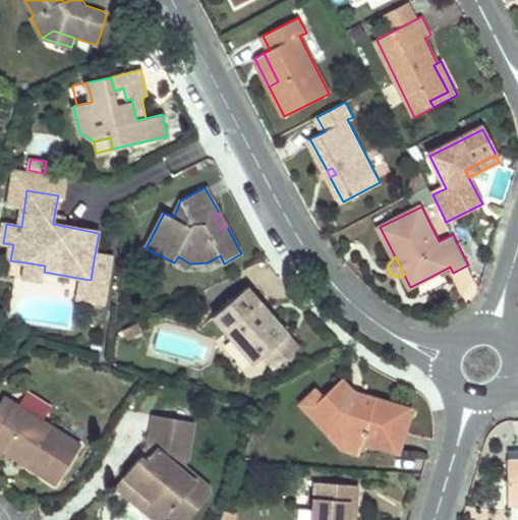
[(108,262),(94,260),(91,280),(77,278),(73,300),(100,304),(108,262)]
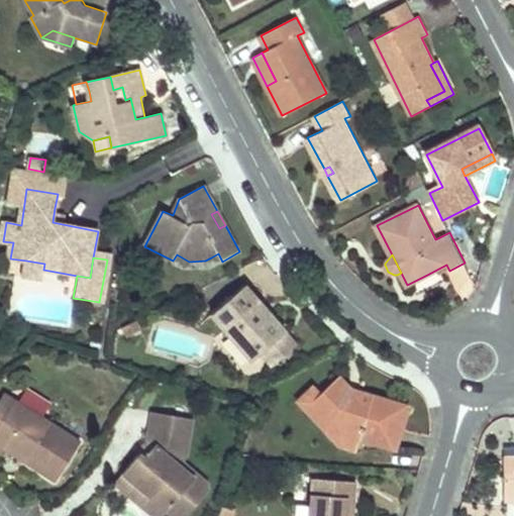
[(24,277),(41,280),(43,270),(44,264),(26,261),(24,277)]
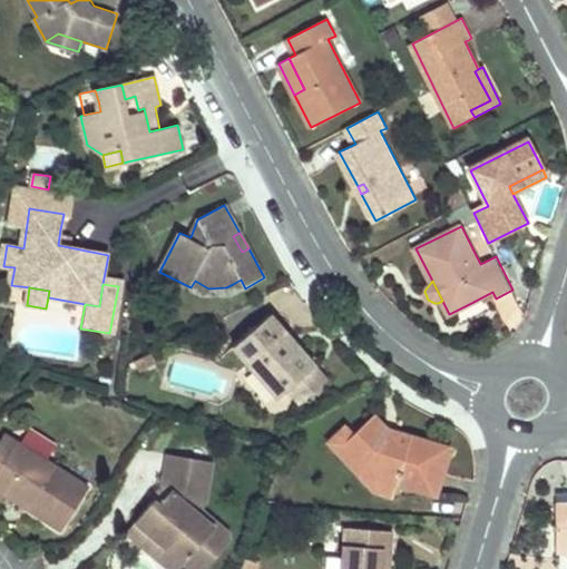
[(315,366),(293,341),(272,315),(235,346),(280,398),(289,390),(315,366)]
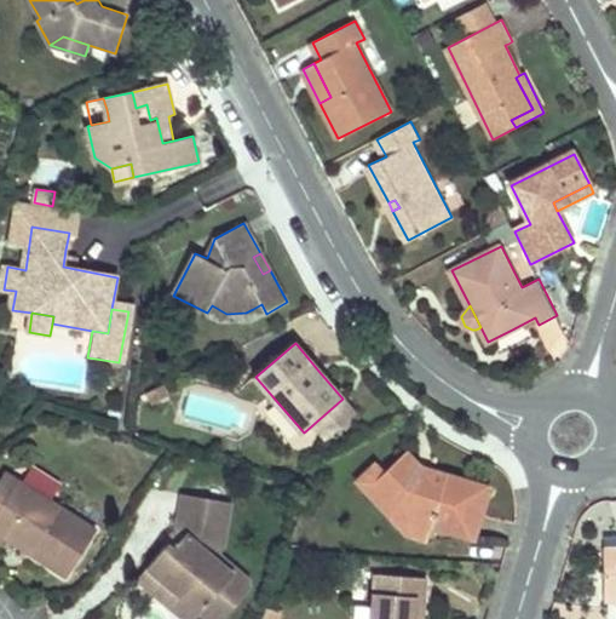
[(172,396),(167,389),(148,400),(151,407),(172,396)]
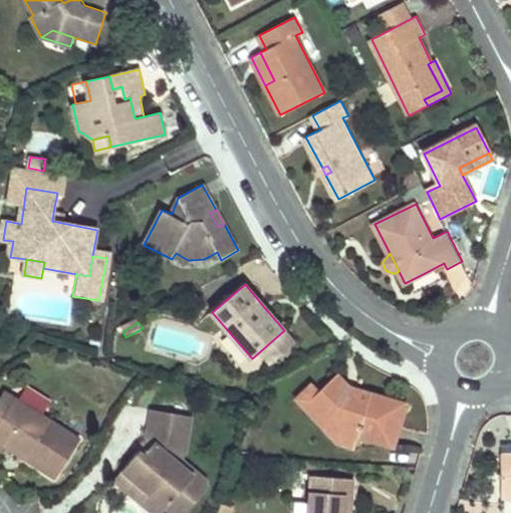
[(270,362),(293,341),(284,330),(260,351),(270,362)]
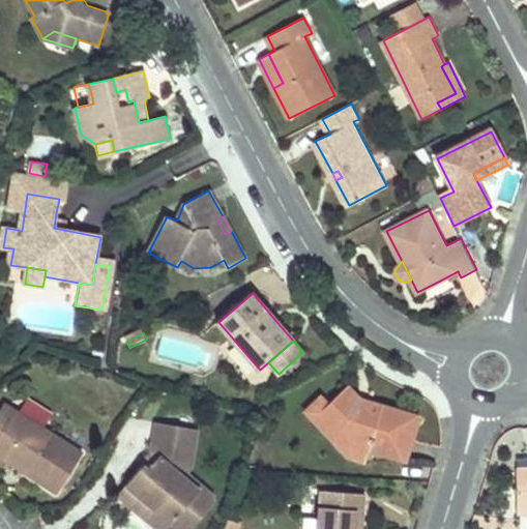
[(357,406),(360,397),(348,385),(327,405),(335,413),(321,427),(349,457),(360,445),(371,448),(405,460),(418,417),(377,404),(366,405),(363,409),(357,406)]
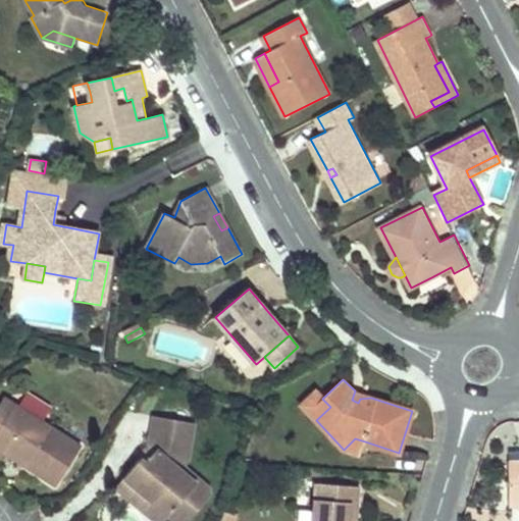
[(371,398),(355,391),(352,400),(358,403),(360,399),(371,398)]
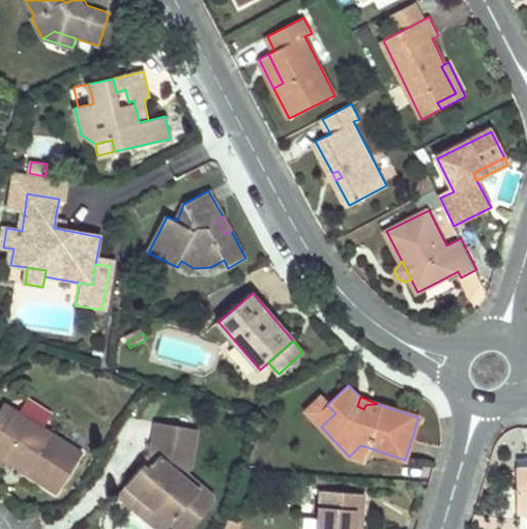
[(321,398),(306,411),(321,427),(335,413),(327,405),(321,398)]
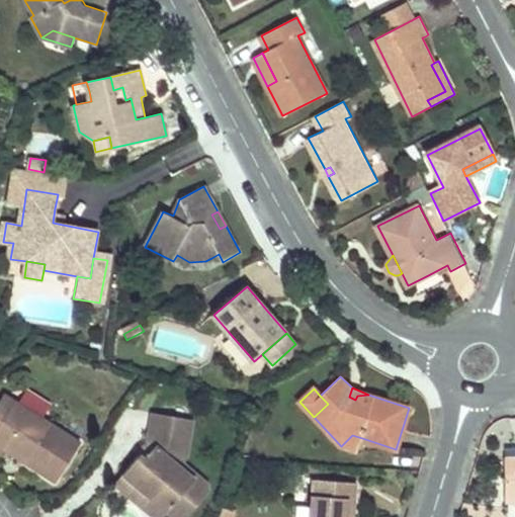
[(0,413),(5,417),(15,402),(2,394),(0,397),(0,413)]
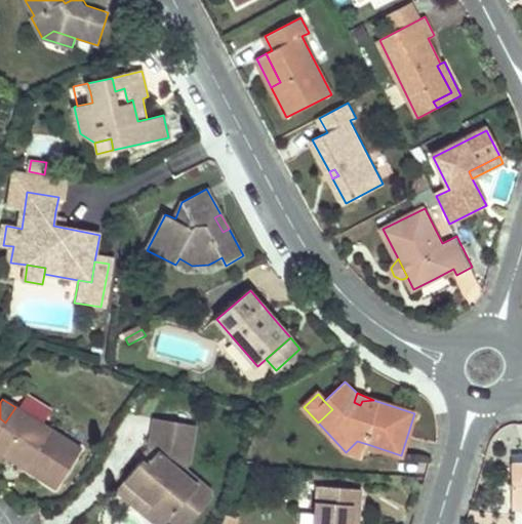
[(15,407),(5,422),(0,430),(0,460),(1,461),(5,456),(8,451),(29,465),(26,471),(55,490),(82,450),(15,407)]
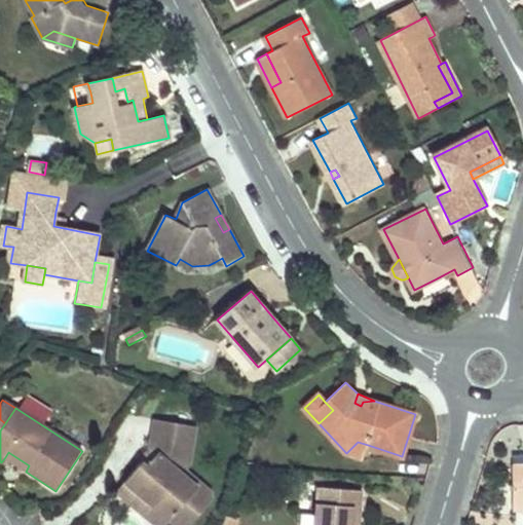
[(163,448),(190,470),(195,464),(200,427),(154,420),(149,455),(153,460),(163,448)]
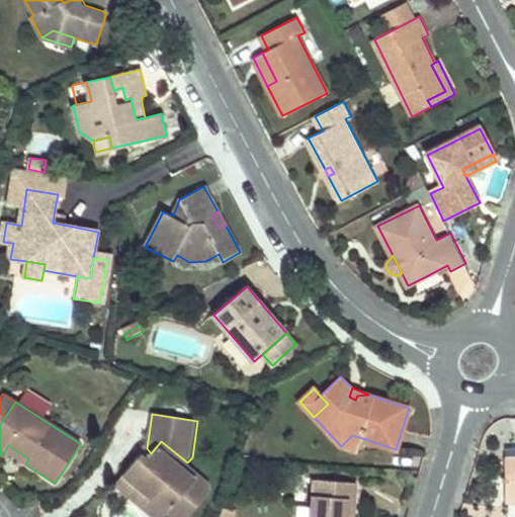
[(352,435),(341,446),(357,450),(362,438),(352,435)]
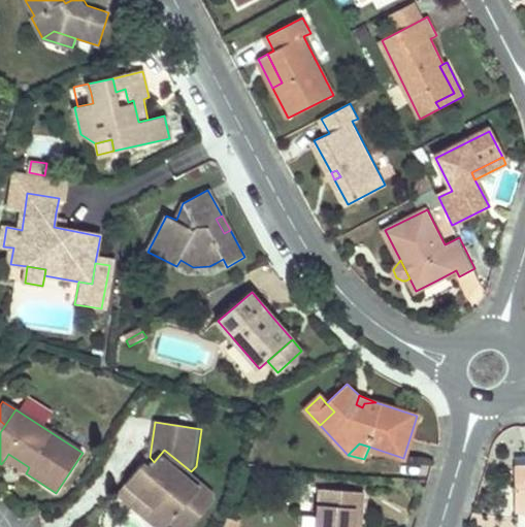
[(164,450),(154,462),(152,466),(148,470),(142,466),(126,485),(153,509),(144,519),(154,526),(170,526),(171,526),(172,526),(194,526),(216,503),(216,493),(191,471),(164,450)]
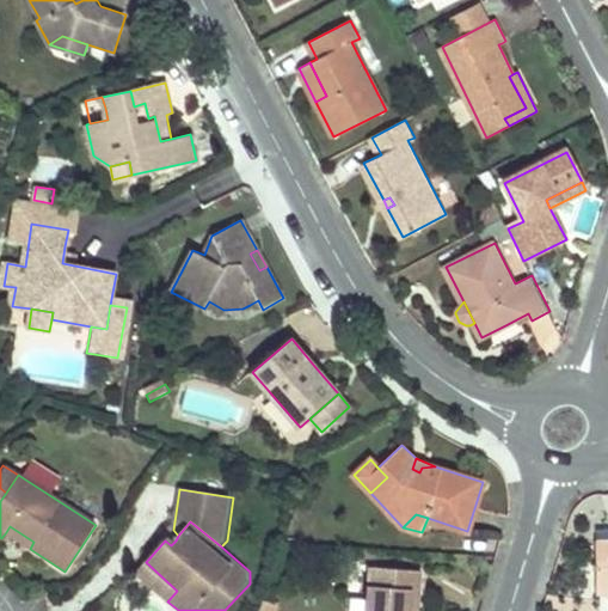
[(10,526),(6,532),(30,549),(34,542),(10,526)]
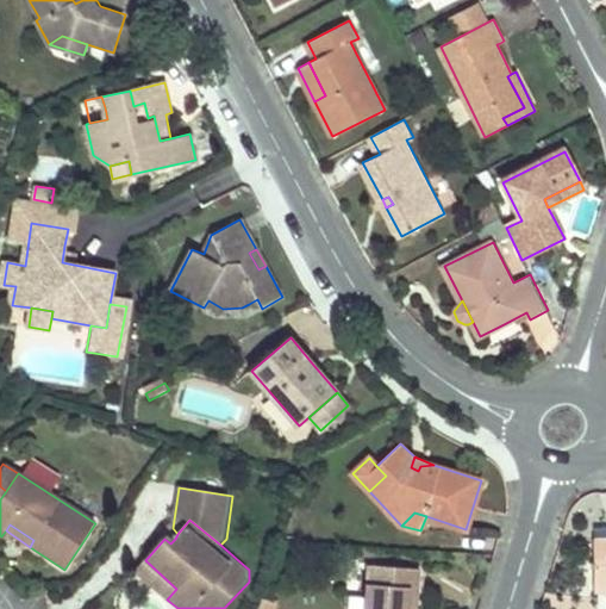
[(177,534),(173,528),(172,530),(164,539),(170,544),(175,539),(177,534)]
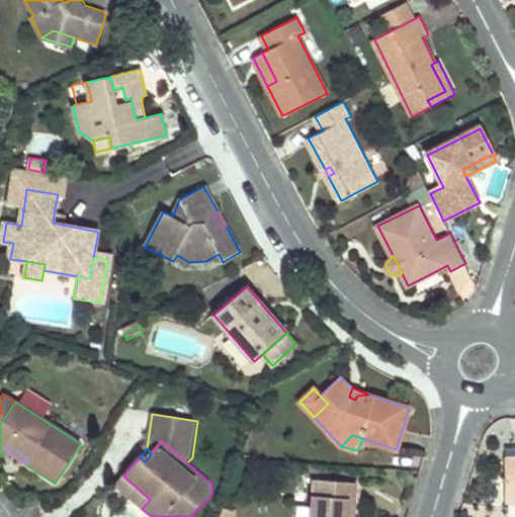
[(150,500),(123,476),(115,485),(142,509),(150,500)]
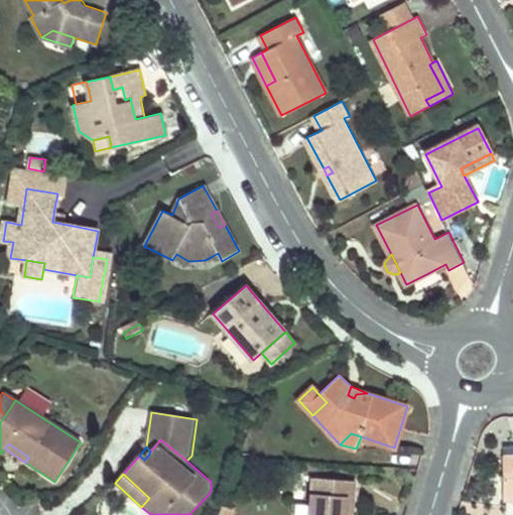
[(356,481),(314,478),(311,514),(346,514),(353,514),(356,481)]
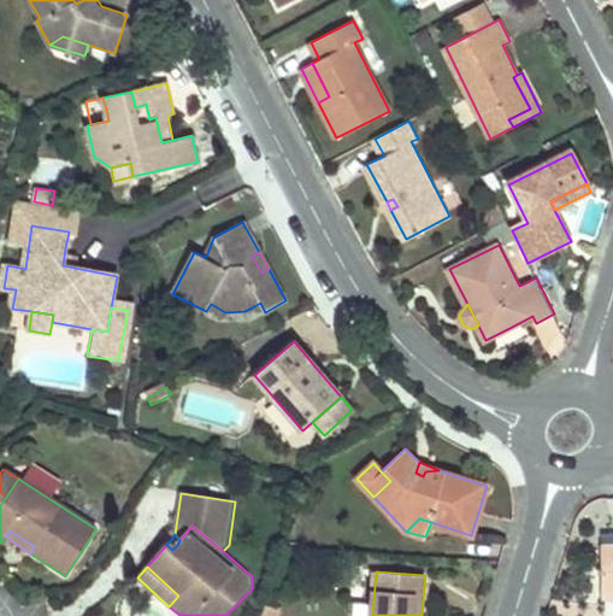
[(429,615),(431,576),(425,575),(422,615),(429,615)]
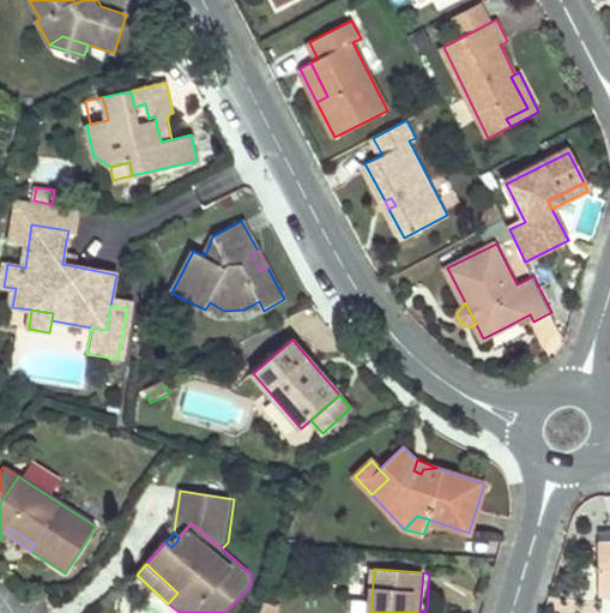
[(279,612),(282,606),(266,601),(261,612),(279,612)]
